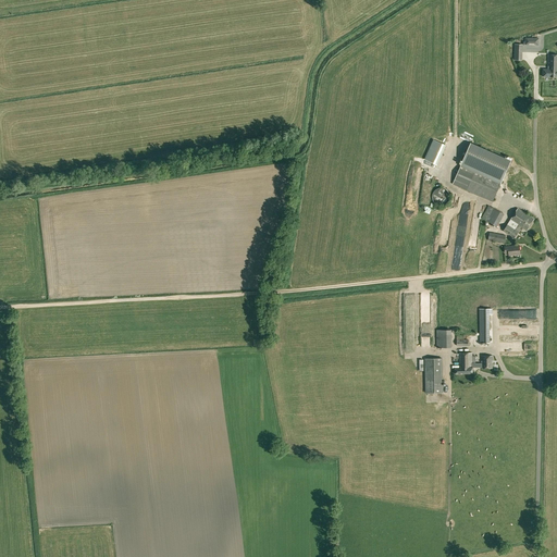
[(514,60),(522,60),(522,45),(515,44),(514,60)]
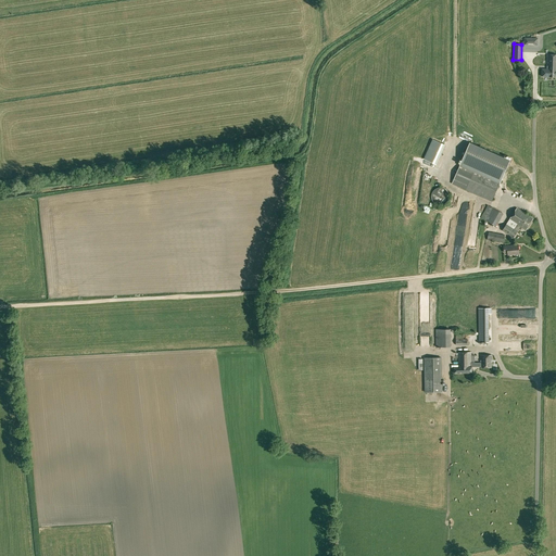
[(542,76),(555,76),(555,54),(547,55),(546,66),(547,66),(547,68),(542,68),(542,76)]
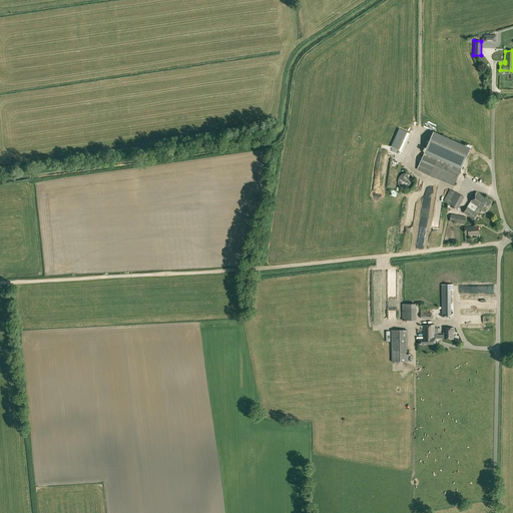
[(479,166),(466,159),(470,148),(433,132),(417,169),(454,185),(460,172),(473,178),(479,166)]
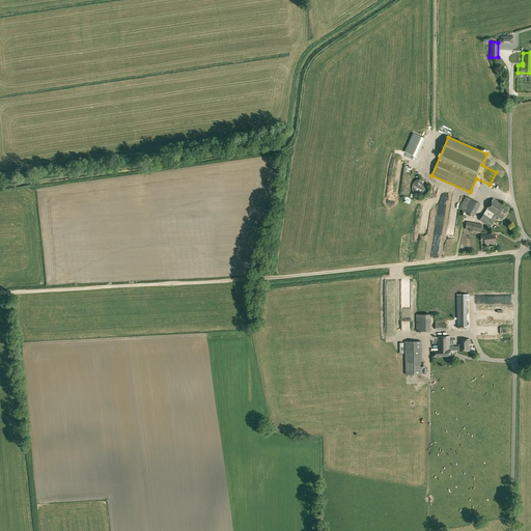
[(413,186),(412,187),(412,188),(412,189),(413,190),(413,191),(413,192),(414,192),(414,193),(415,193),(415,194),(416,194),(416,195),(417,195),(418,196),(419,196),(420,196),(421,196),(422,196),(423,196),(424,195),(425,195),(425,194),(426,194),(427,193),(427,192),(428,192),(428,191),(428,190),(429,190),(429,189),(429,188),(429,187),(429,186),(428,185),(428,184),(427,183),(427,182),(426,182),(426,180),(425,180),(424,180),(424,179),(423,179),(422,179),(421,179),(420,179),(419,179),(418,179),(417,179),(417,180),(416,180),(415,180),(415,182),(414,182),(414,183),(414,184),(413,184),(413,185),(413,186)]
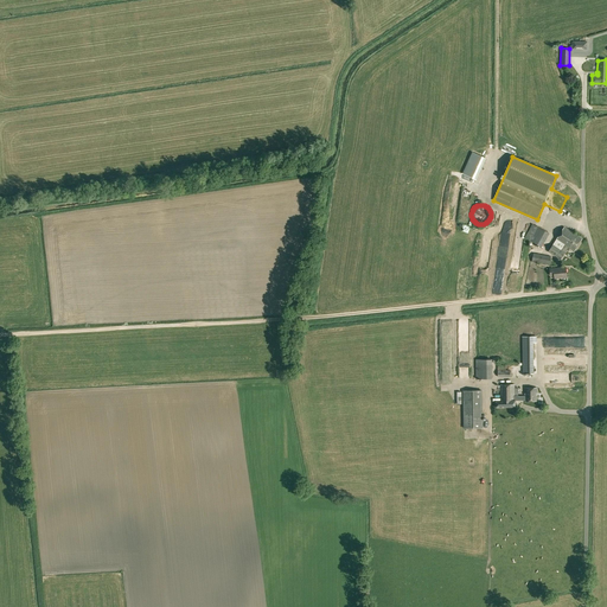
[(530,240),(542,247),(549,232),(538,227),(537,225),(537,227),(532,224),(525,237),(530,240)]
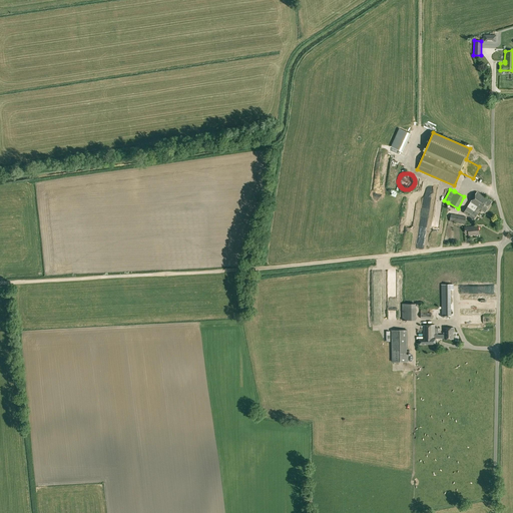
[(463,212),(473,219),(480,208),(485,211),(492,201),(477,191),(470,202),(477,206),(474,211),(467,206),(463,212)]
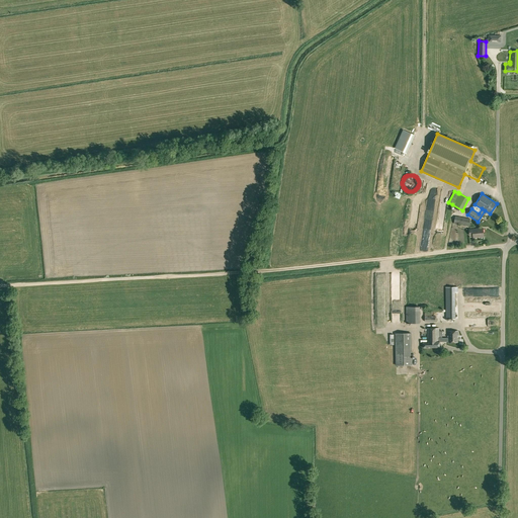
[(454,223),(468,226),(469,219),(455,217),(454,223)]
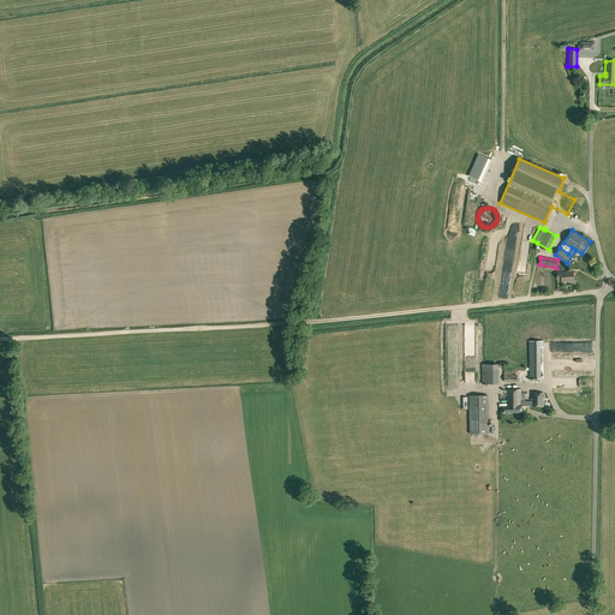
[(562,279),(562,282),(574,280),(574,272),(557,273),(557,279),(562,279)]
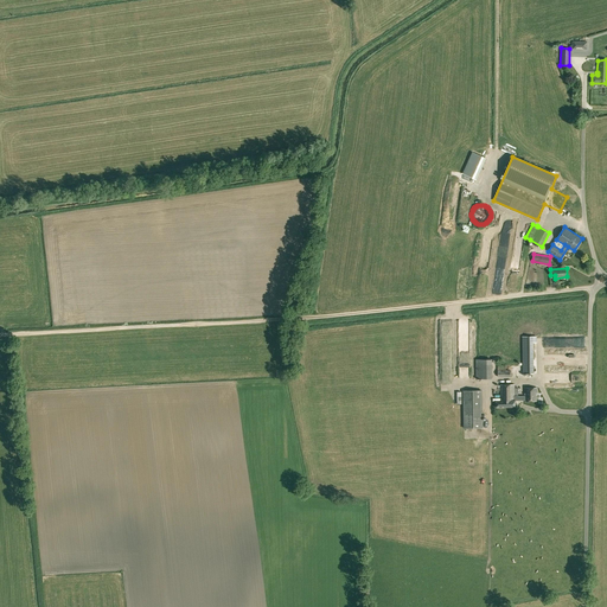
[(522,337),(523,374),(537,374),(536,337),(522,337)]
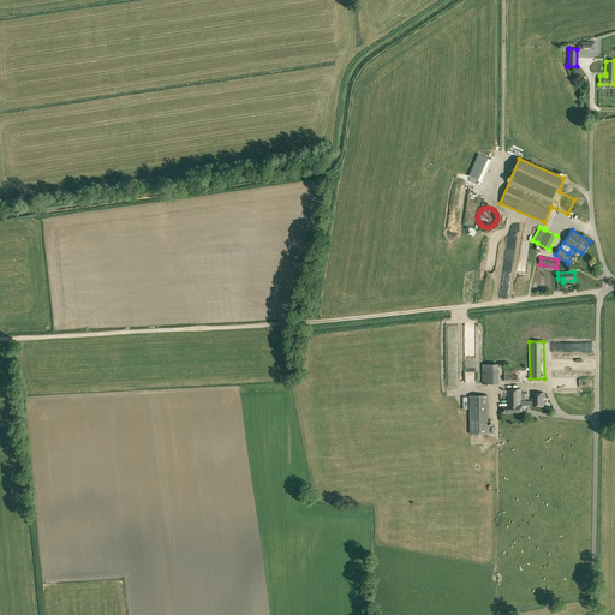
[(482,364),(482,383),(499,383),(499,364),(482,364)]
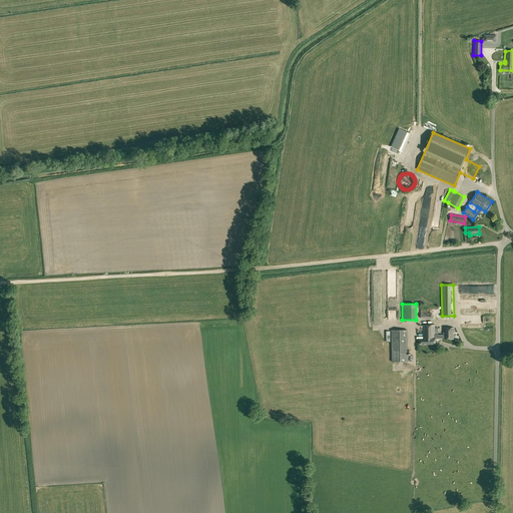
[(420,313),(421,318),(432,319),(432,314),(427,314),(428,309),(421,309),(421,313),(420,313)]
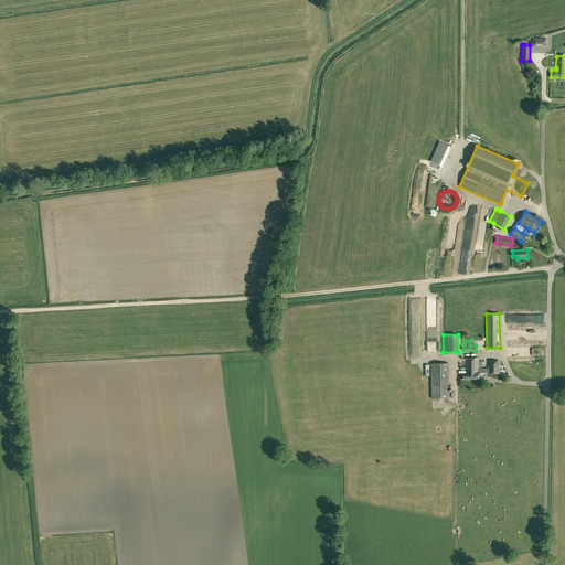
[(461,374),(461,379),(480,379),(480,372),(488,372),(488,369),(479,369),(479,358),(466,358),(466,374),(461,374)]
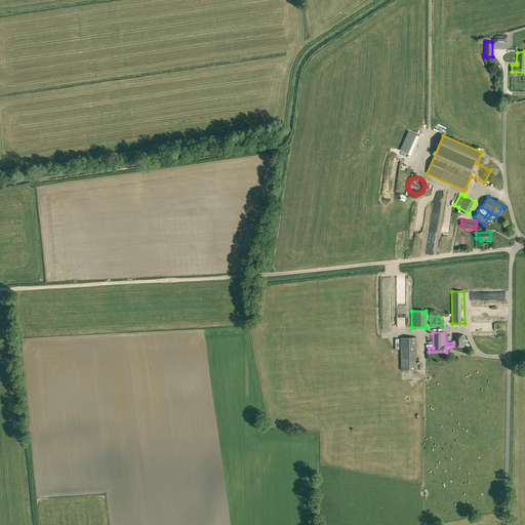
[(453,342),(453,346),(453,347),(465,347),(465,335),(453,335),(453,342)]
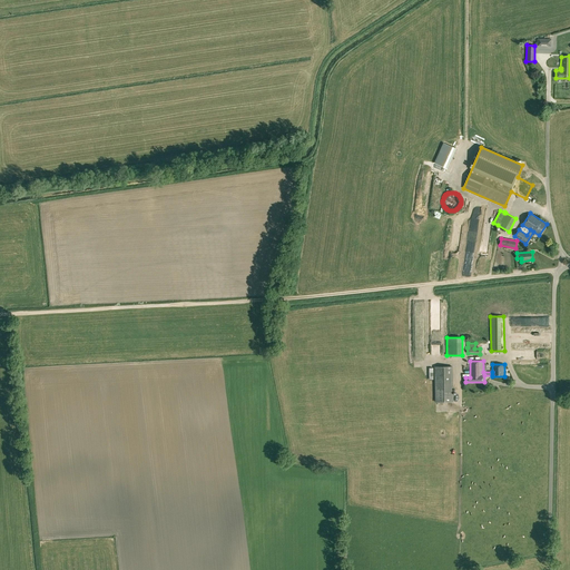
[(453,365),(436,366),(436,401),(453,401),(453,365)]
